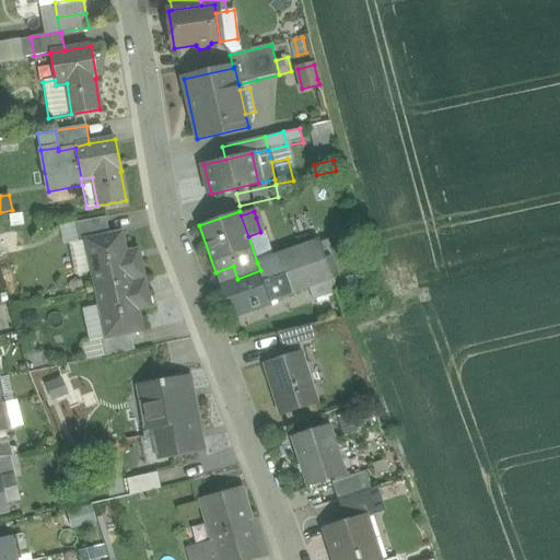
[(106,217),(74,223),(79,242),(84,241),(84,240),(111,234),(106,217)]
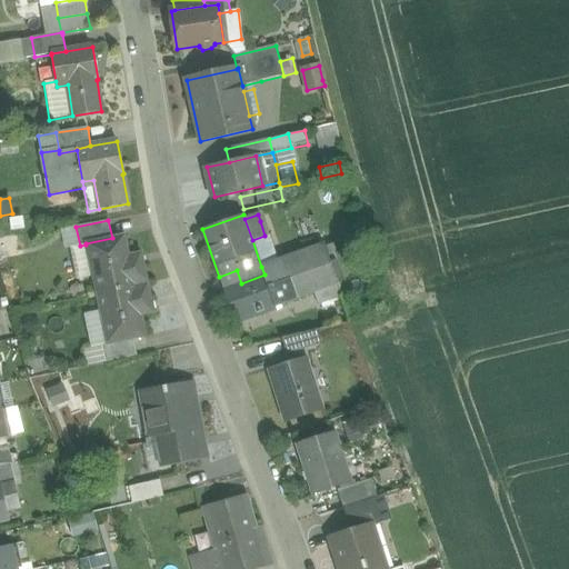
[(80,246),(76,227),(63,229),(67,249),(71,248),(80,246)]
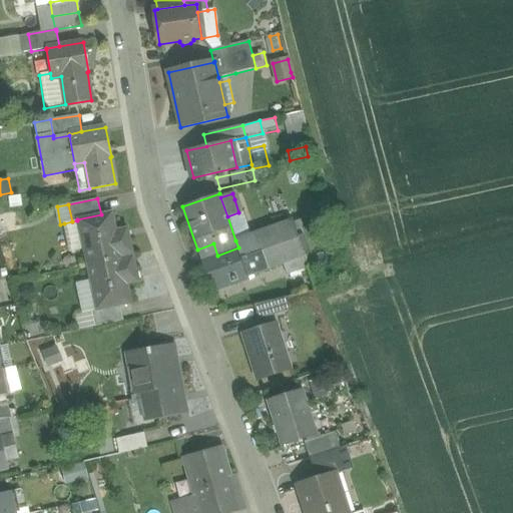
[(101,214),(77,219),(77,220),(83,250),(86,265),(85,265),(86,266),(134,255),(134,254),(133,254),(128,227),(116,230),(113,212),(101,214)]
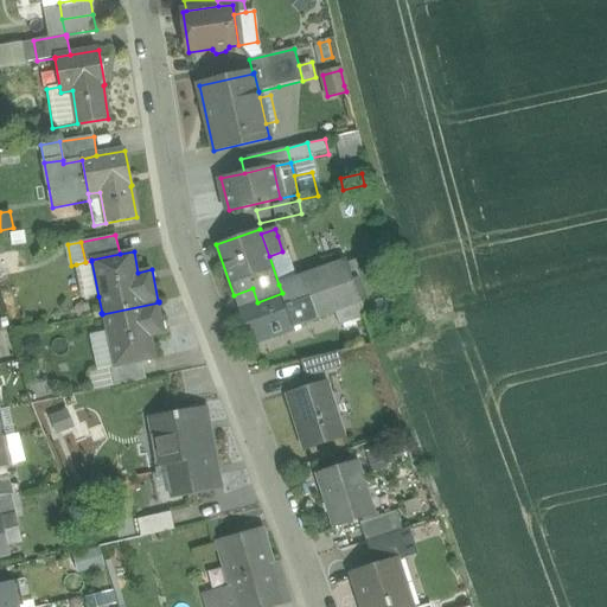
[(345,260),(279,285),(282,293),(282,294),(305,286),(317,320),(334,313),(359,305),(360,304),(345,260)]
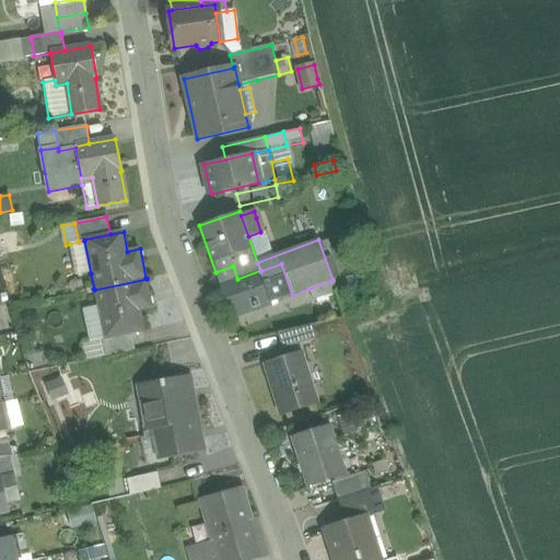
[(79,242),(70,244),(77,277),(91,273),(84,241),(79,242)]
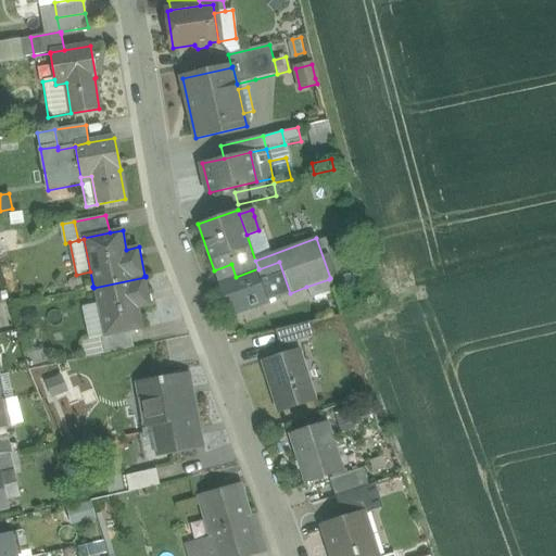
[(279,262),(258,269),(258,268),(236,277),(231,264),(214,270),(230,315),(290,293),(279,262)]
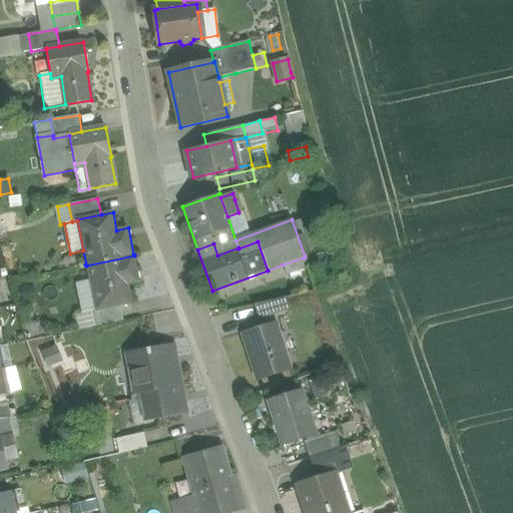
[(134,255),(86,266),(86,267),(87,267),(89,281),(95,310),(96,312),(120,307),(132,304),(128,286),(139,284),(134,257),(134,255)]
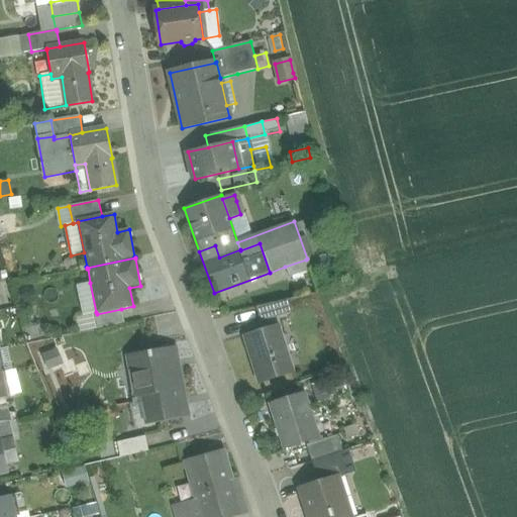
[(306,260),(285,267),(289,278),(310,270),(306,260)]
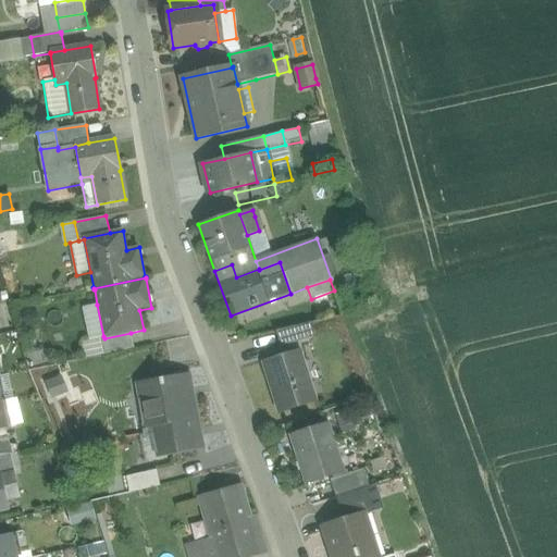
[(91,344),(100,342),(99,337),(103,336),(97,305),(84,308),(91,344)]
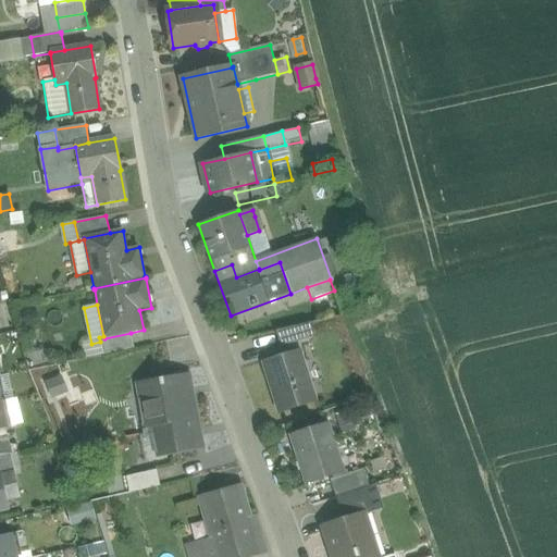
[(326,320),(310,323),(314,338),(331,333),(326,320)]
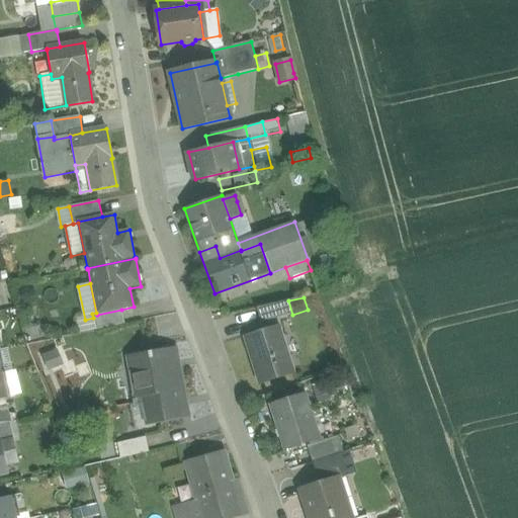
[(288,300),(256,309),(261,323),(292,315),(288,300)]
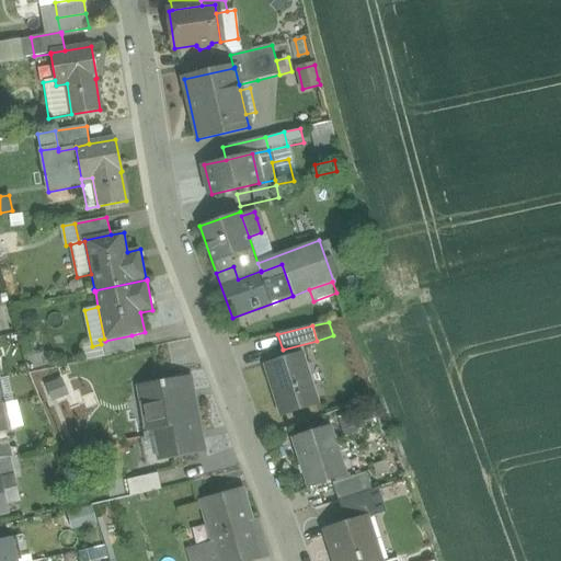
[(132,335),(105,341),(104,339),(100,340),(101,344),(103,357),(136,351),(132,335)]
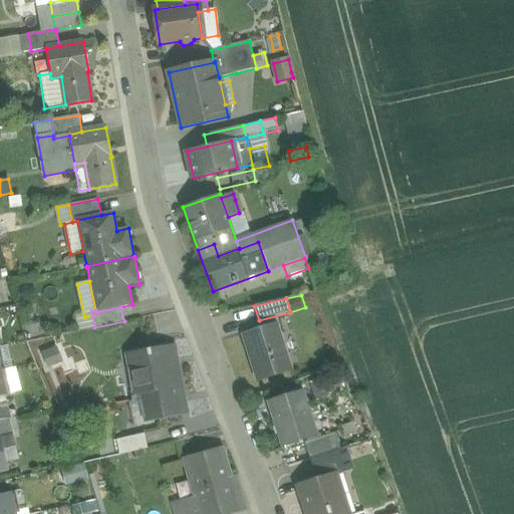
[(276,325),(244,336),(258,380),(291,369),(276,325)]
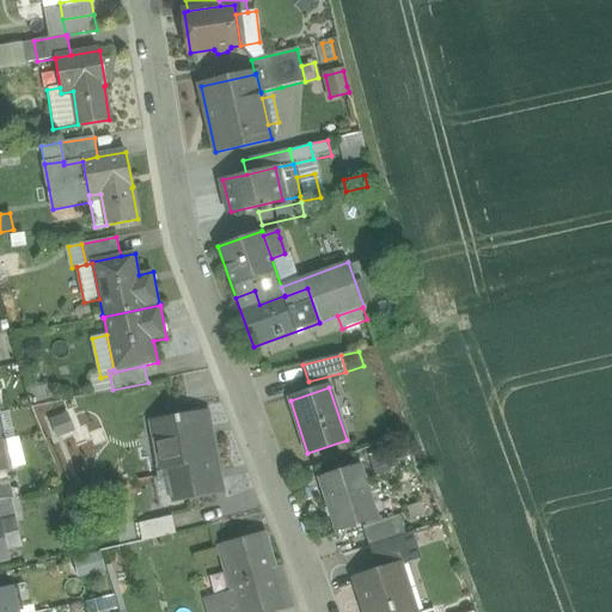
[(71,407),(54,409),(56,426),(73,423),(71,407)]
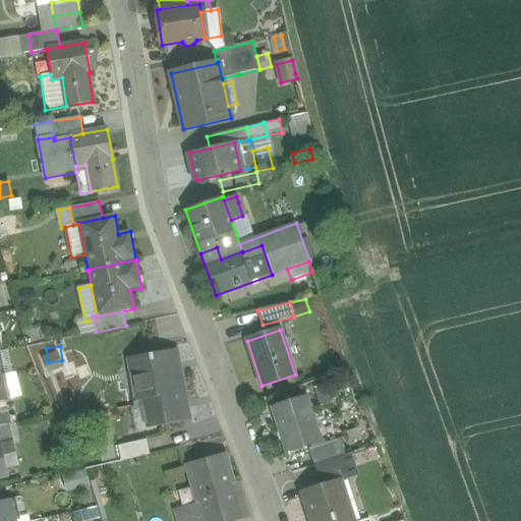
[(7,350),(0,351),(0,377),(13,373),(7,350)]
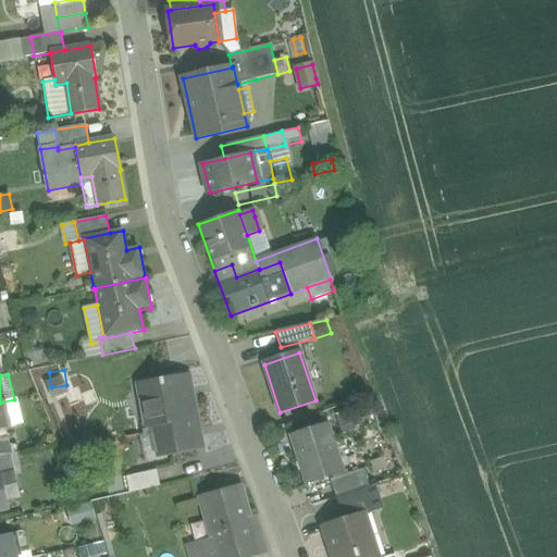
[(184,375),(140,383),(149,428),(155,428),(192,420),(184,375)]
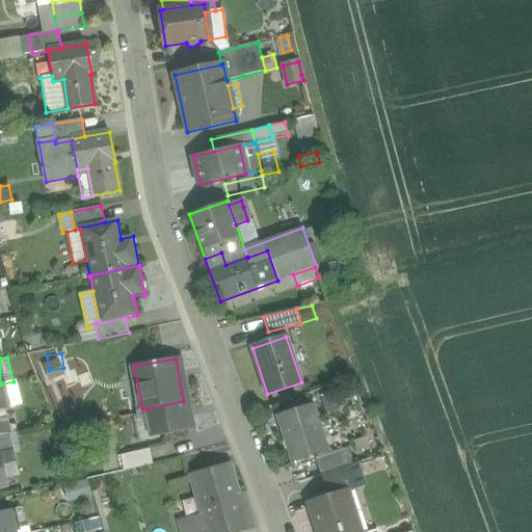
[(343,399),(329,403),(334,417),(347,413),(343,399)]
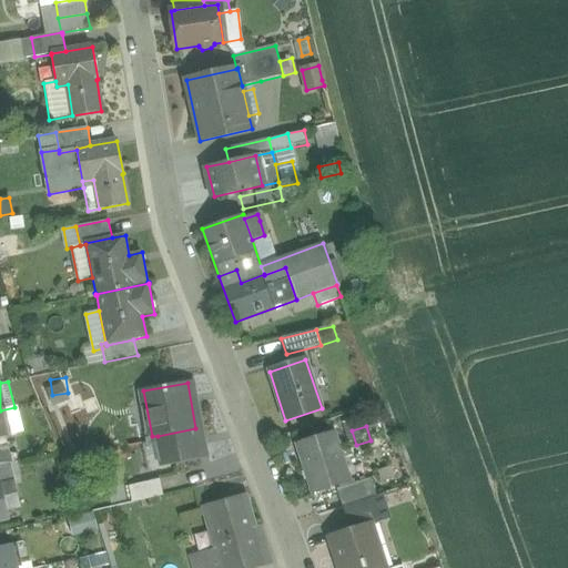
[(195,428),(158,436),(160,450),(164,449),(166,463),(201,456),(195,428)]
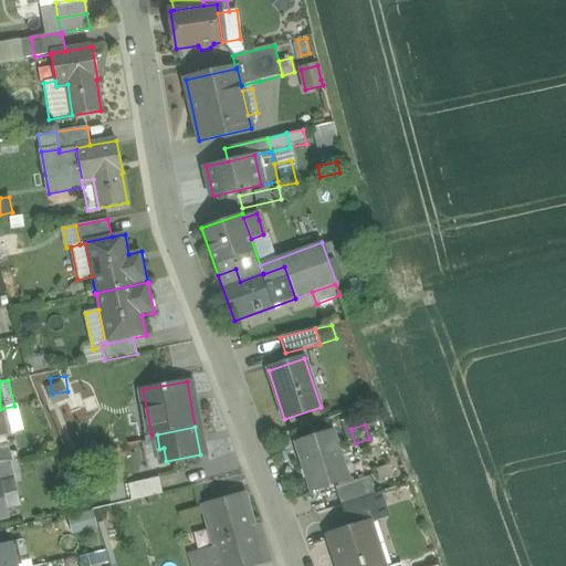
[(334,431),(295,443),(311,492),(338,483),(339,483),(349,480),(334,431)]
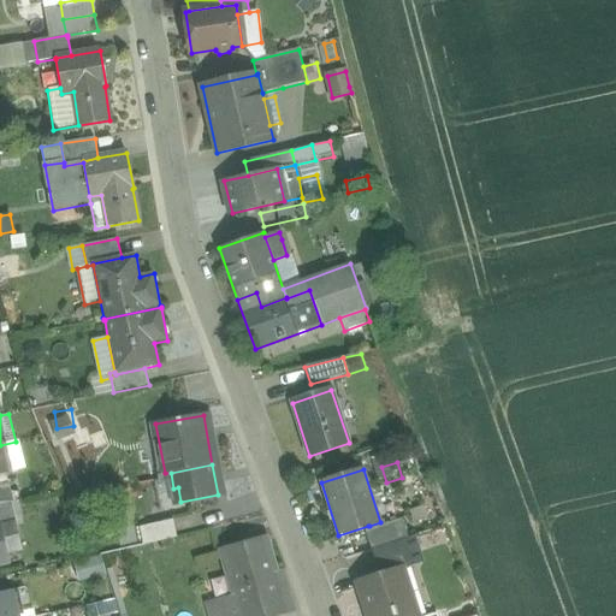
[(10,489),(0,490),(0,504),(12,503),(12,502),(10,489)]
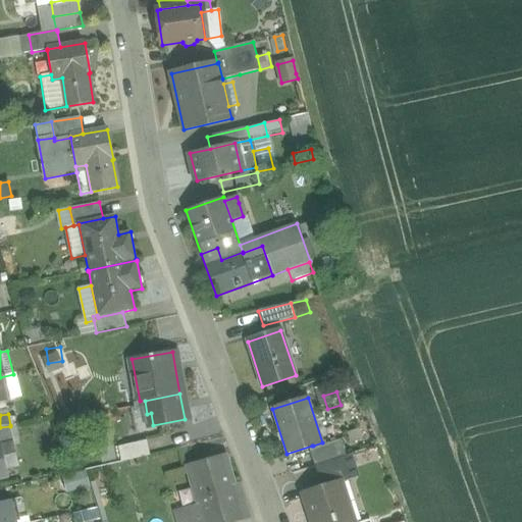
[(0,427),(0,445),(1,445),(2,446),(14,444),(10,426),(0,427)]
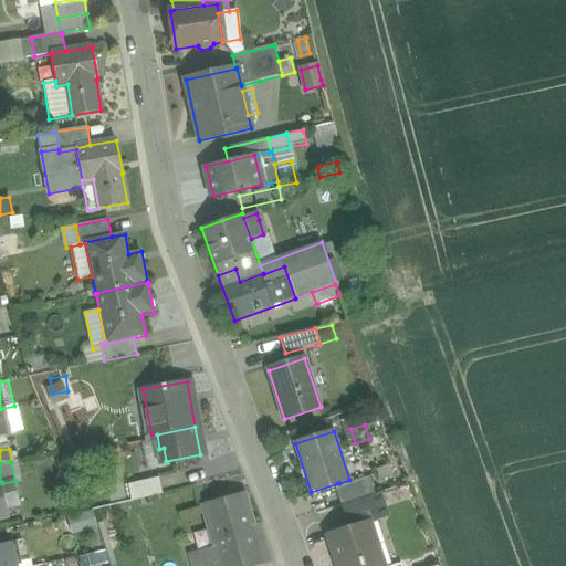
[(159,478),(128,485),(132,502),(163,494),(159,478)]
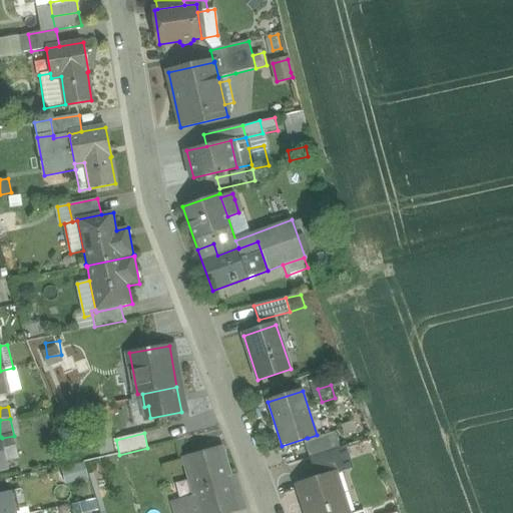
[(336,433),(309,441),(308,438),(307,438),(313,457),(314,457),(339,449),(341,449),(336,433)]
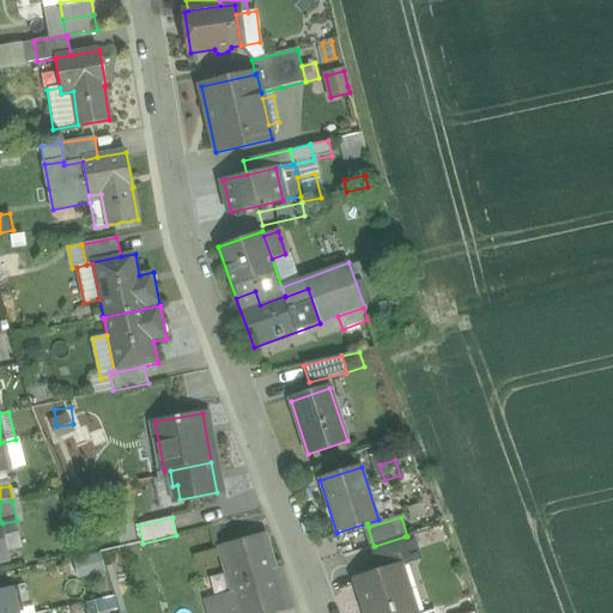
[(2,523),(8,553),(24,551),(17,521),(2,523)]
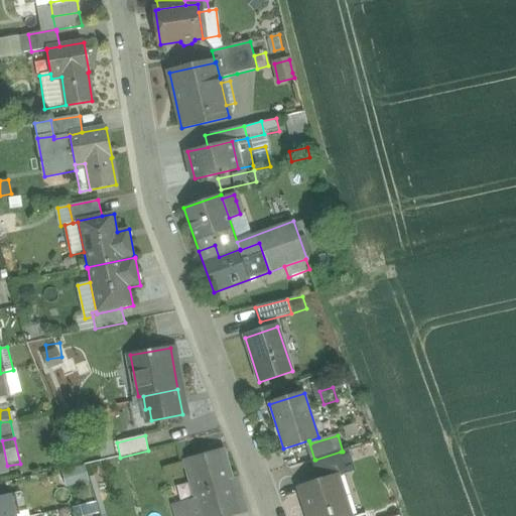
[(0,439),(0,473),(7,472),(7,473),(9,472),(7,466),(2,440),(1,439),(0,439)]
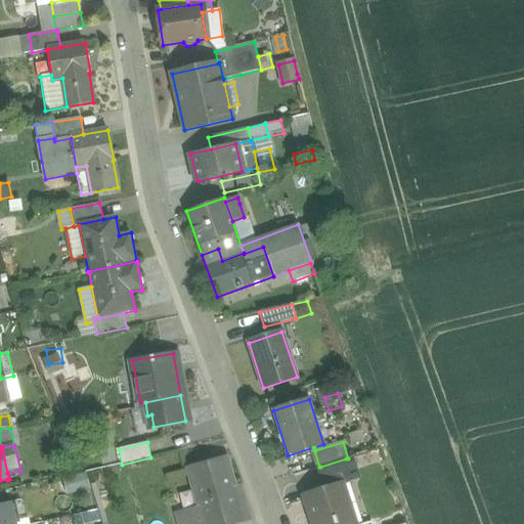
[(225,459),(188,469),(199,507),(204,523),(232,523),(251,519),(242,486),(233,488),(225,459)]
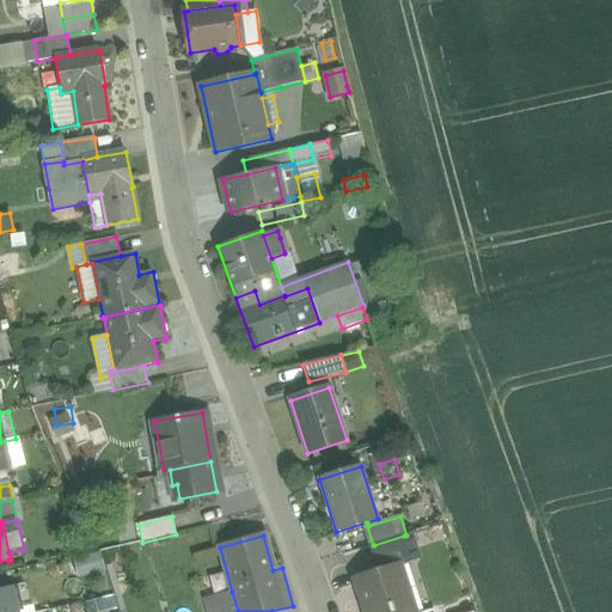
[(404,536),(374,545),(379,562),(409,552),(404,536)]
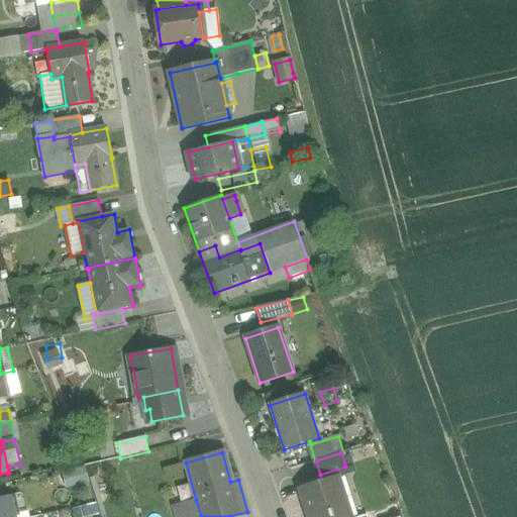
[(345,467),(320,475),(323,483),(337,478),(337,479),(348,475),(345,467)]
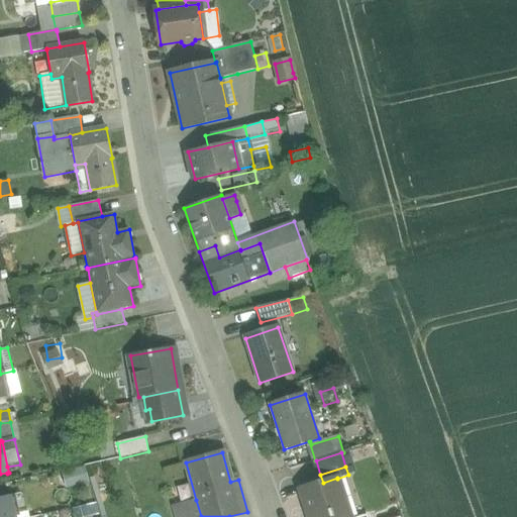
[(75,474),(62,477),(65,490),(78,487),(75,474)]
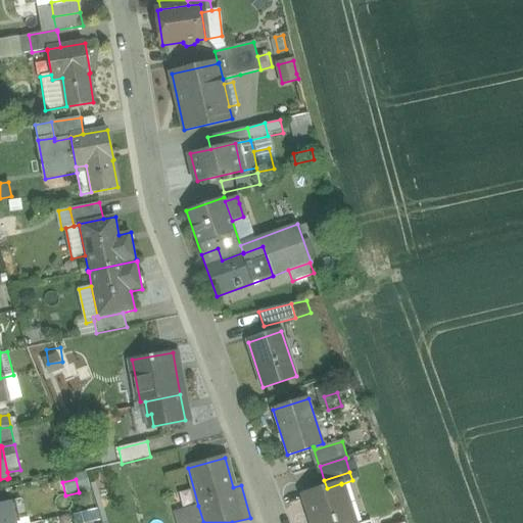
[(341,483),(327,488),(306,494),(310,504),(306,505),(312,522),(353,522),(341,484),(341,483)]
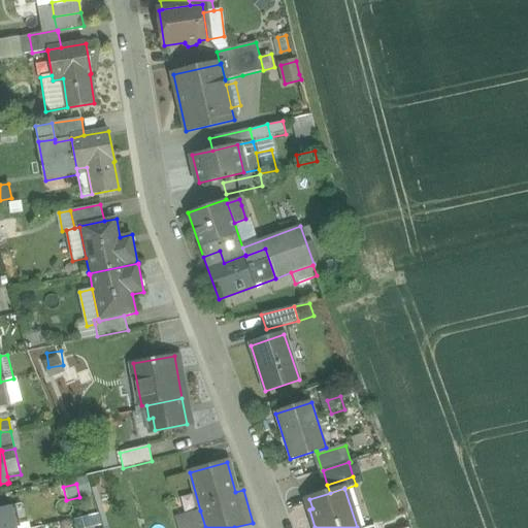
[(0,508),(0,527),(14,527),(10,506),(4,508),(0,508)]
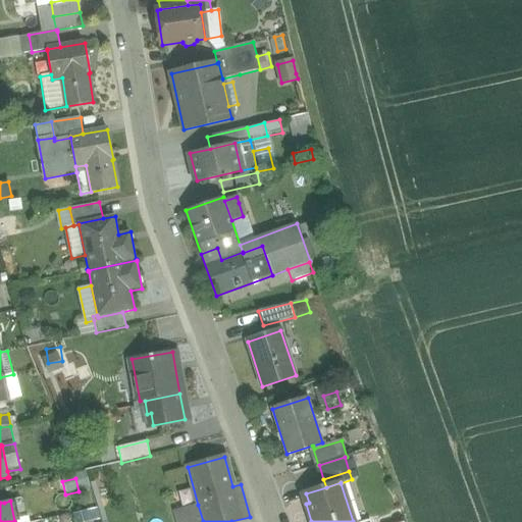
[(203,521),(198,505),(175,511),(177,521),(203,521)]
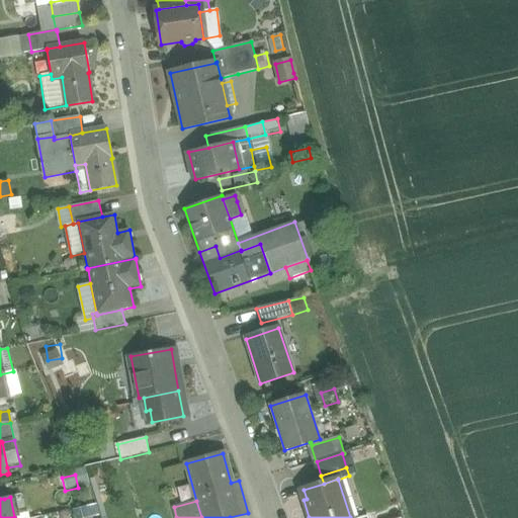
[(89,517),(87,508),(77,510),(78,517),(89,517)]
